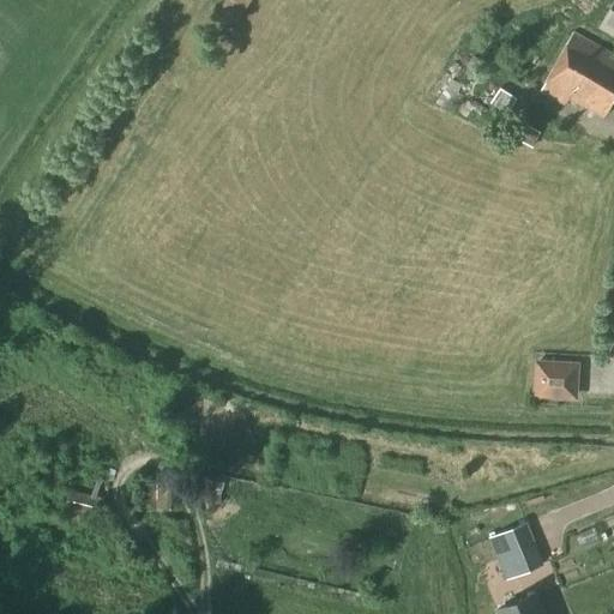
[(224,0),(217,11),(236,23),(251,0),(224,0)]
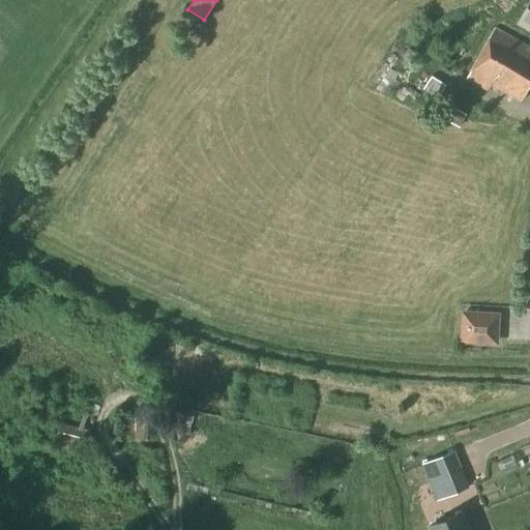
[(529,33),(529,0),(516,26),(529,33)]
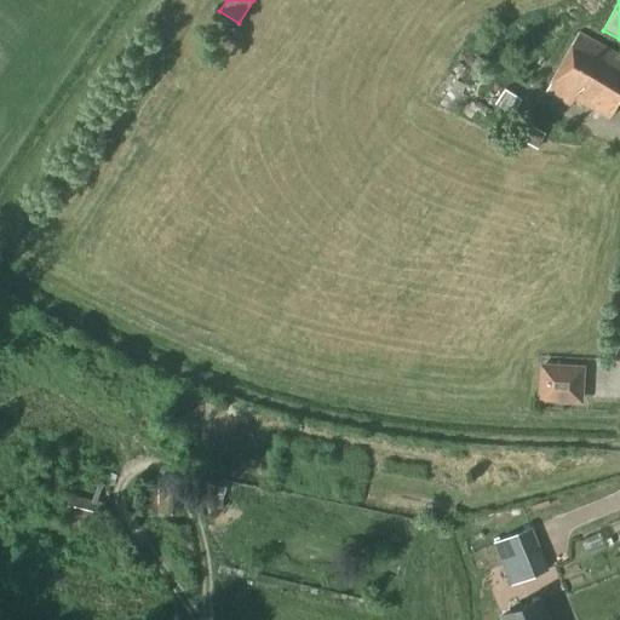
[(609,119),(619,99),(619,57),(578,34),(545,92),(569,105),(573,98),(609,119)]
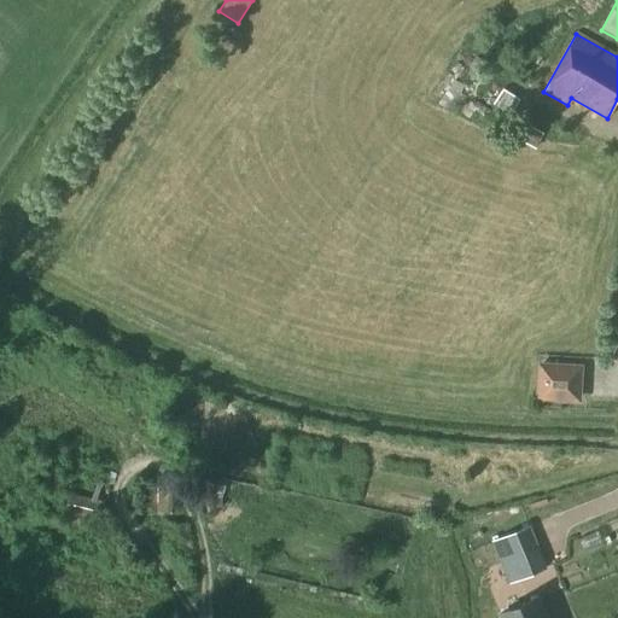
[(455,116),(472,93),(454,81),(449,87),(437,105),(455,116)]
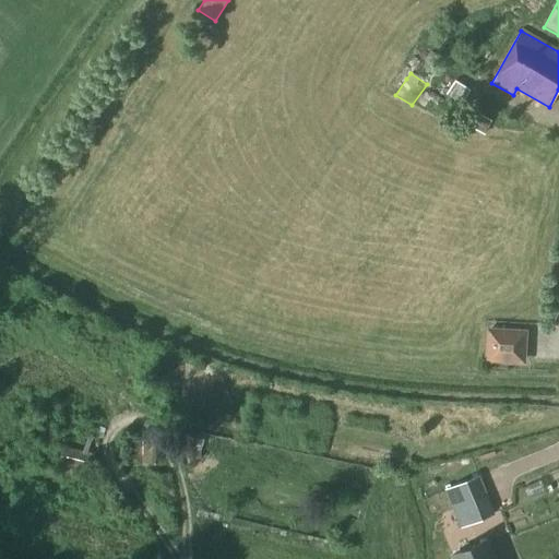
[(454,81),(445,95),(461,105),(470,91),(454,81)]
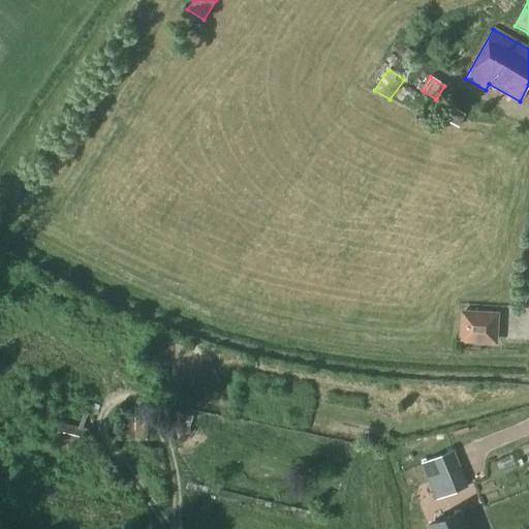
[(465,115),(455,110),(453,114),(449,112),(446,117),(450,118),(447,123),(458,128),(465,115)]
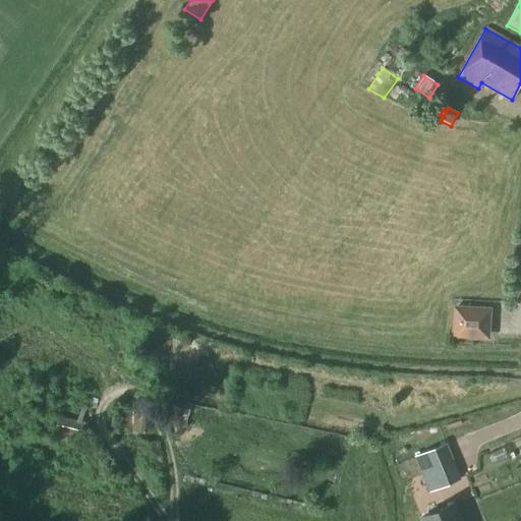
[(486,338),(488,310),(455,308),(453,336),(486,338)]
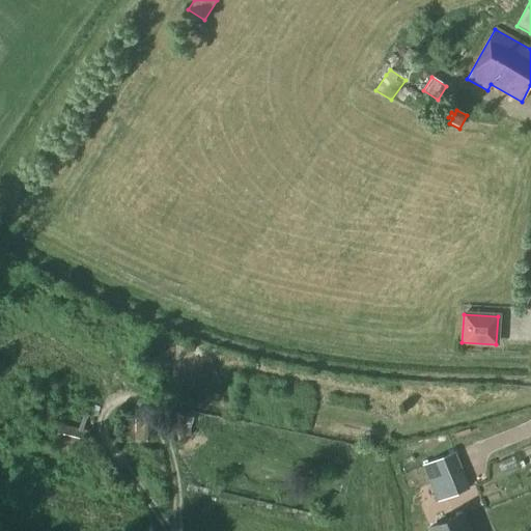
[(146,441),(147,422),(131,422),(130,440),(146,441)]
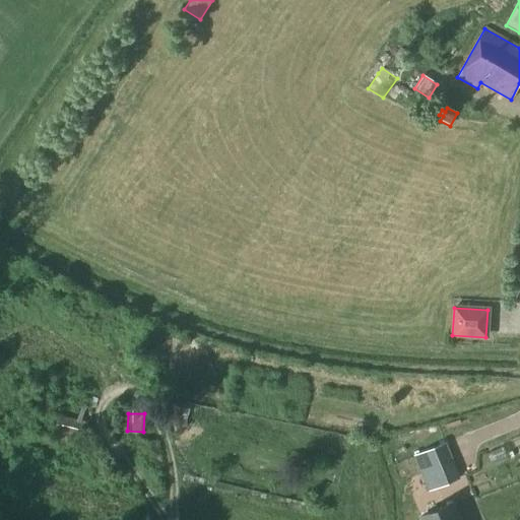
[(81,439),(83,431),(85,421),(59,415),(54,432),(81,439)]
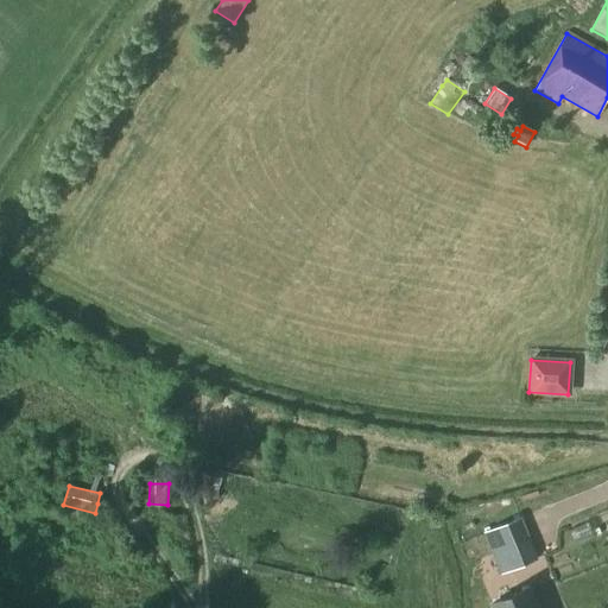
[(521,517),(483,532),(500,574),(538,558),(521,517)]
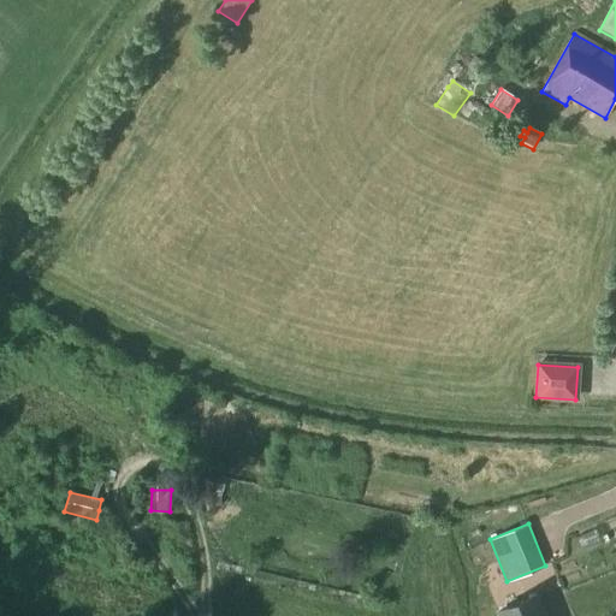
[(498,615),(543,615),(535,597),(497,611),(498,615)]
